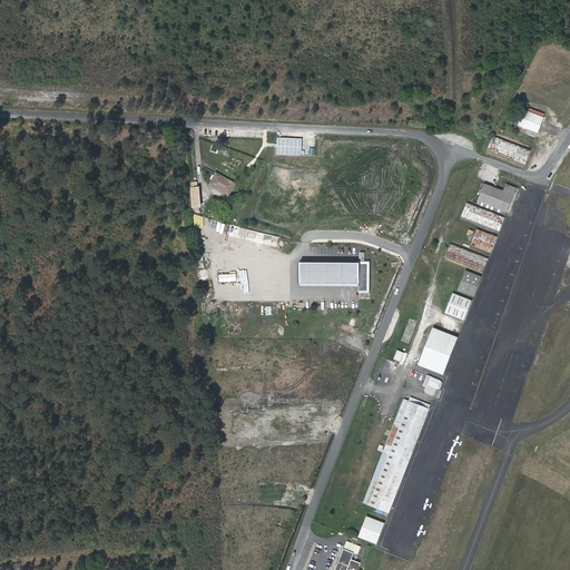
[(516,126),(536,134),(542,118),(522,110),(516,126)]
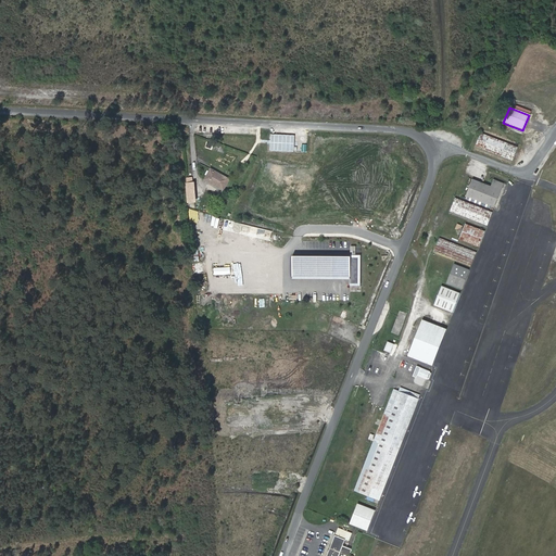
[(480,130),(474,149),(510,163),(517,146),(480,130)]
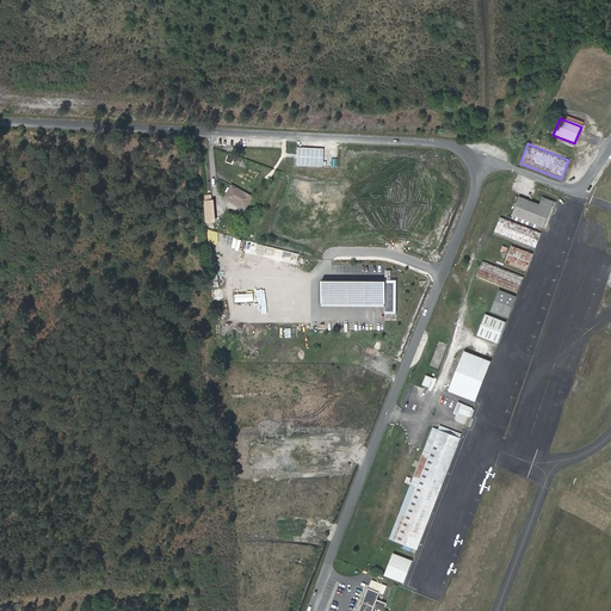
[(323,166),(325,147),(298,147),(297,165),(323,166)]
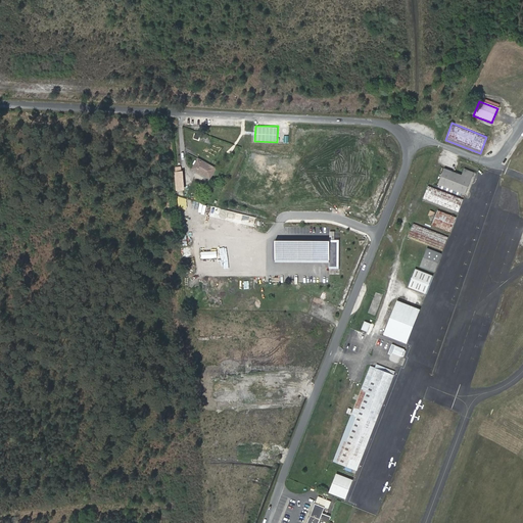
[(218,169),(199,158),(193,170),(211,180),(218,169)]
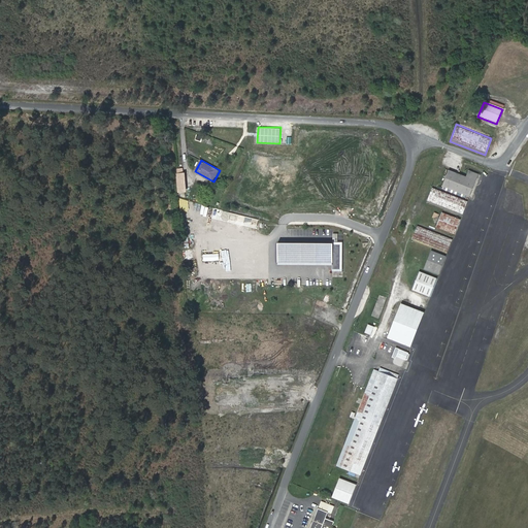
[(447,170),(440,186),(467,197),(476,174),(467,171),(464,177),(447,170)]
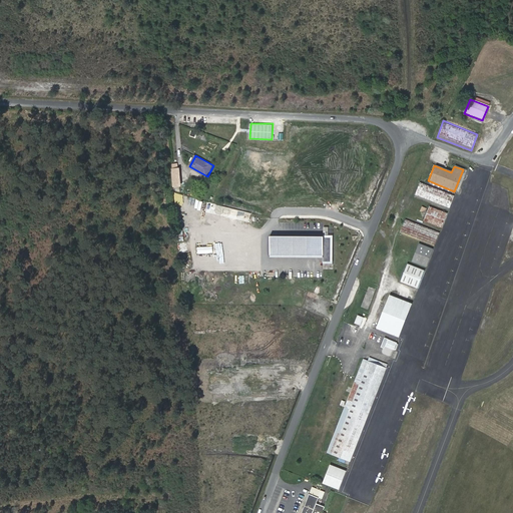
[(180,166),(171,167),(173,187),(182,186),(180,166)]
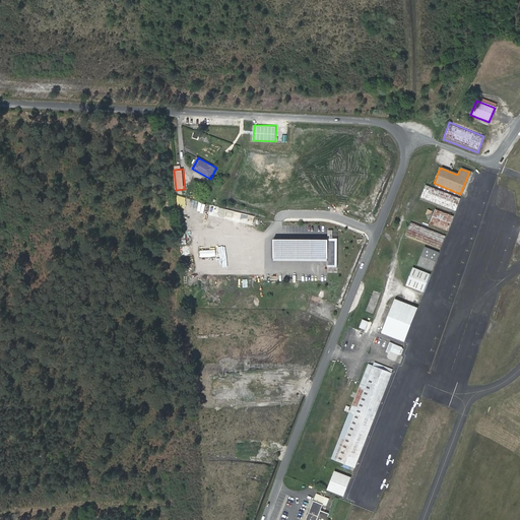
[(460,198),(426,184),(420,197),(455,210),(460,198)]
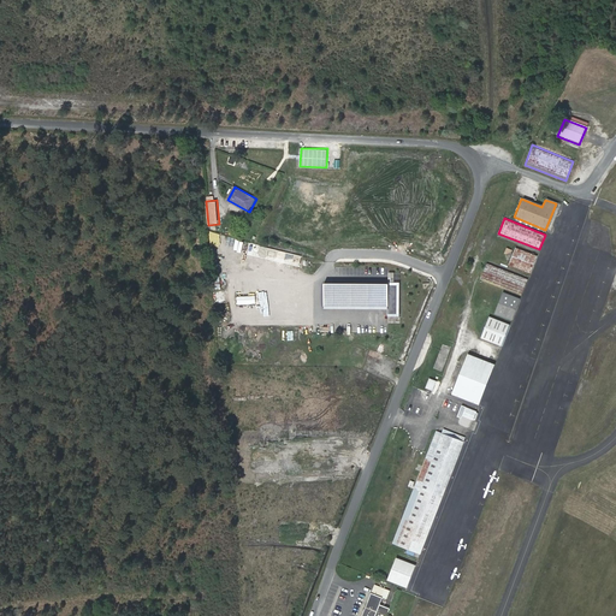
[(528,273),(535,256),(513,248),(511,250),(504,247),(502,252),(510,255),(507,264),(528,273)]
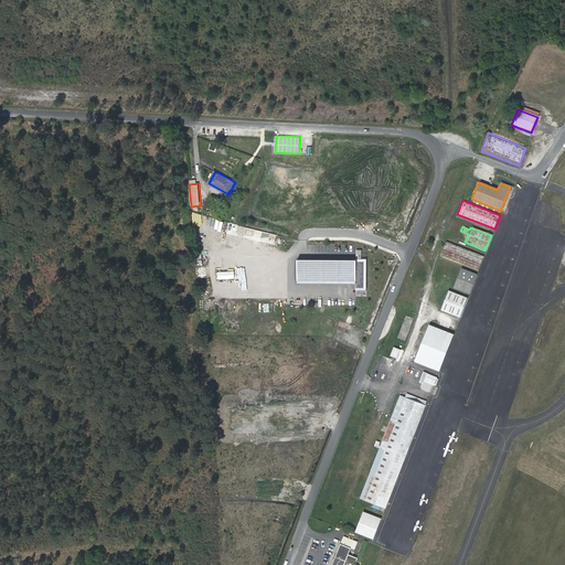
[(482,255),(445,240),(439,254),(477,269),(482,255)]
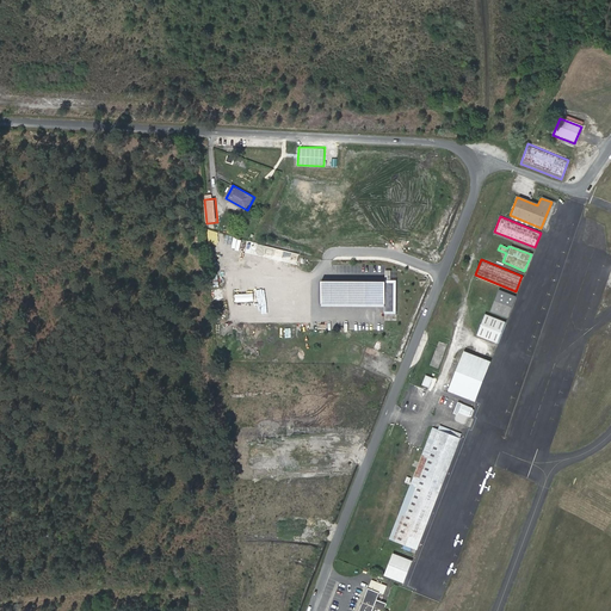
[(396,273),(384,273),(384,275),(394,275),(394,306),(384,304),(384,307),(396,307),(396,273)]
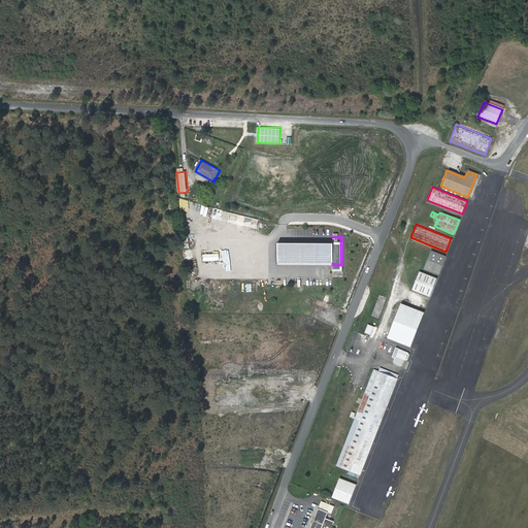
[(332,237),(277,237),(277,240),(277,257),(332,257),(332,263),(340,264),(340,237),(332,237)]
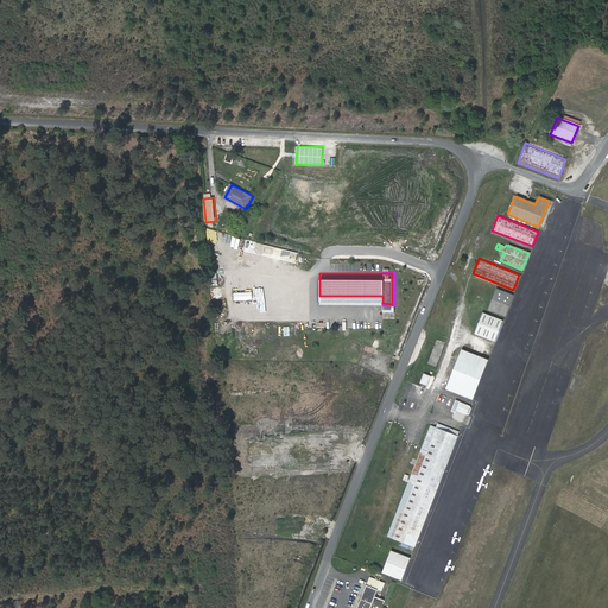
[(504,315),(512,296),(494,289),(486,308),(504,315)]
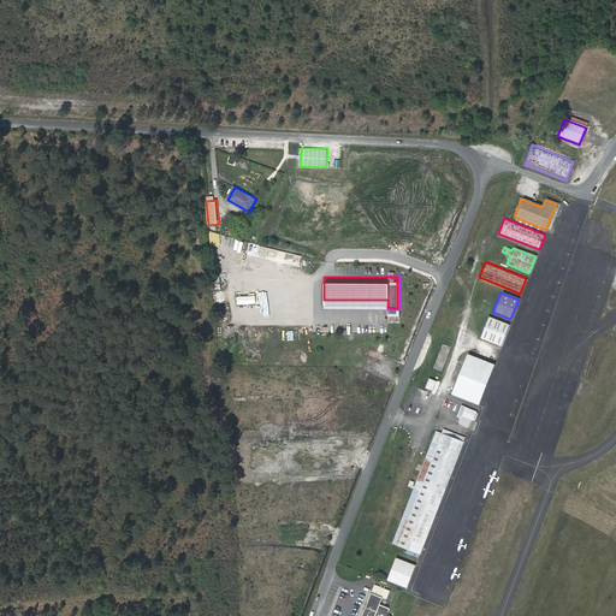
[(478,338),(499,347),(508,324),(486,315),(478,338)]
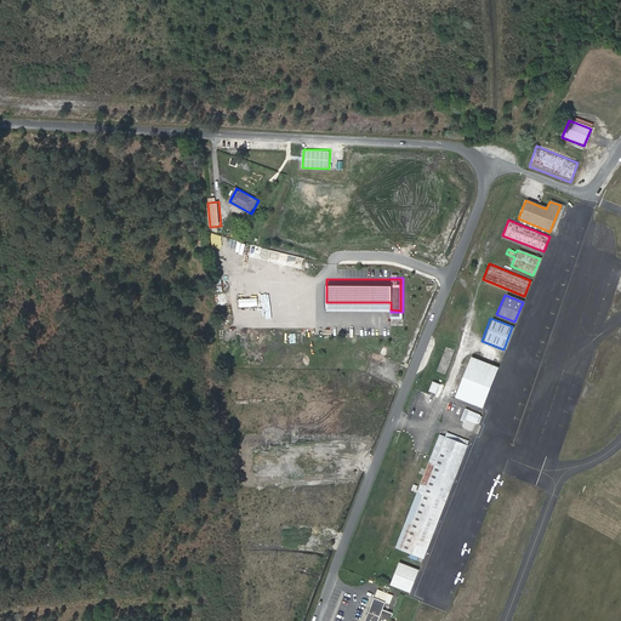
[(469,357),(454,398),(480,409),(496,368),(469,357)]
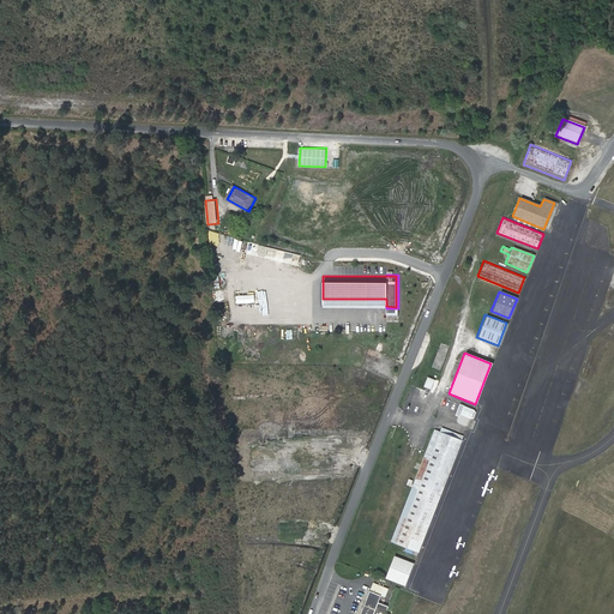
[(457,403),(453,414),(457,416),(458,413),(469,416),(470,416),(473,410),(471,409),(462,405),(462,404),(457,403)]
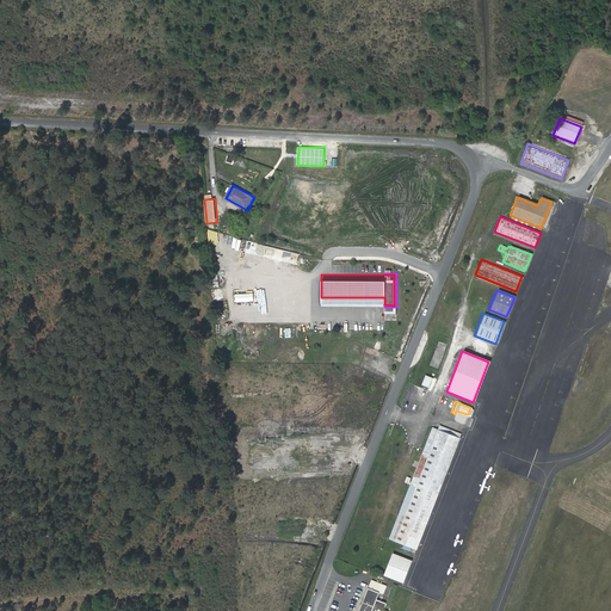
[(469,417),(457,413),(455,420),(467,424),(469,417)]
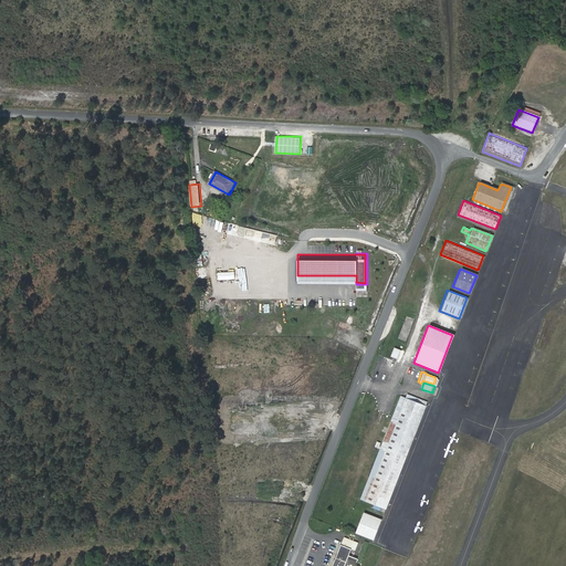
[(358,499),(384,509),(427,402),(406,394),(404,398),(399,397),(358,499)]
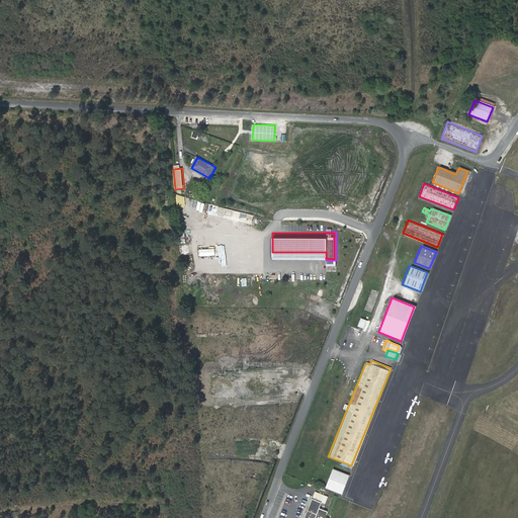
[(331,469),(324,488),(340,495),(348,476),(331,469)]
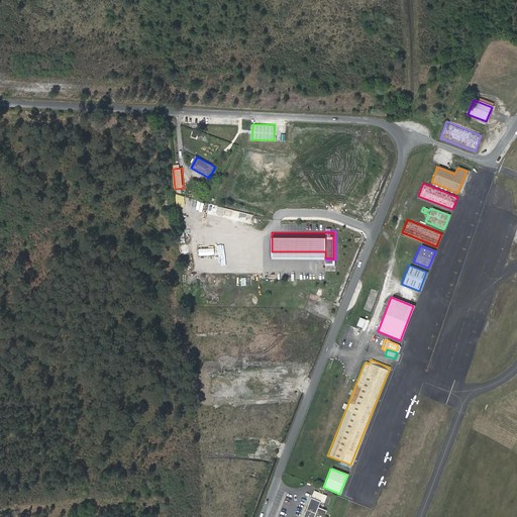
[(324,496),(312,491),(302,516),(322,516),(325,512),(316,508),(319,500),(322,501),(324,496)]
